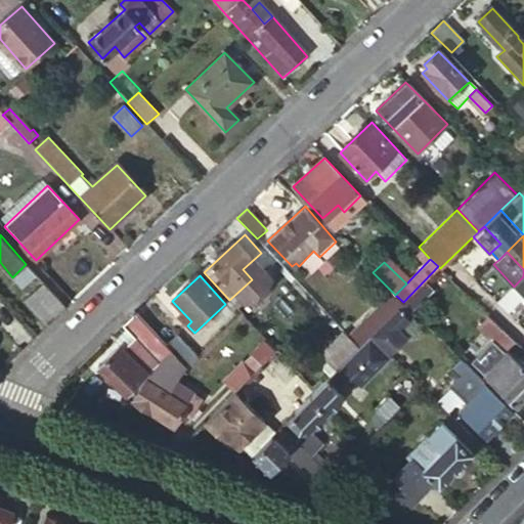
[(48,326),(67,309),(45,286),(25,303),(48,326)]
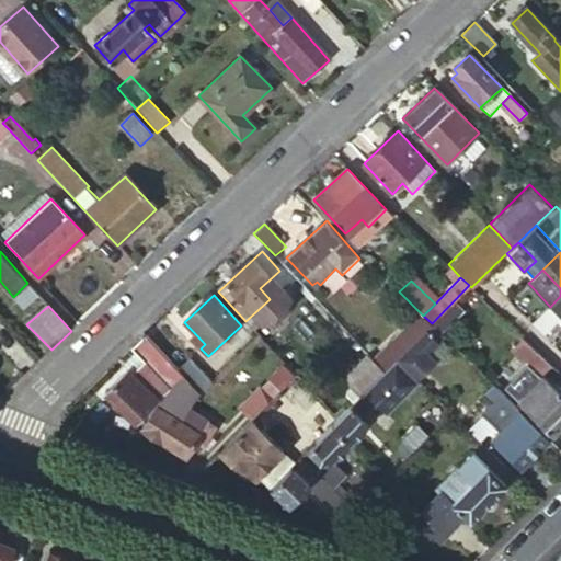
[(397,359),(432,323),(423,316),(421,313),(375,361),(385,371),(397,359)]
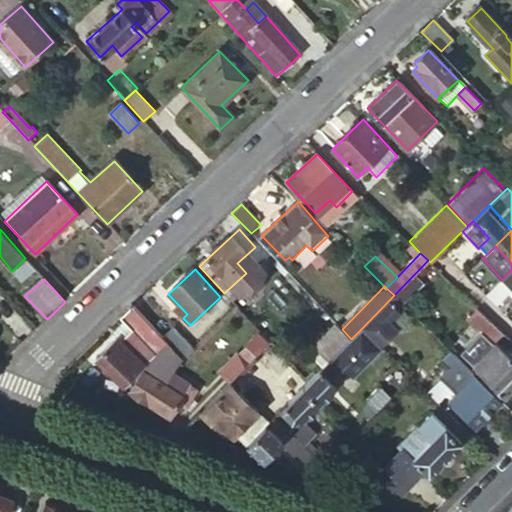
[(400,301),(394,295),(362,328),(370,337),(396,311),(393,308),(400,301)]
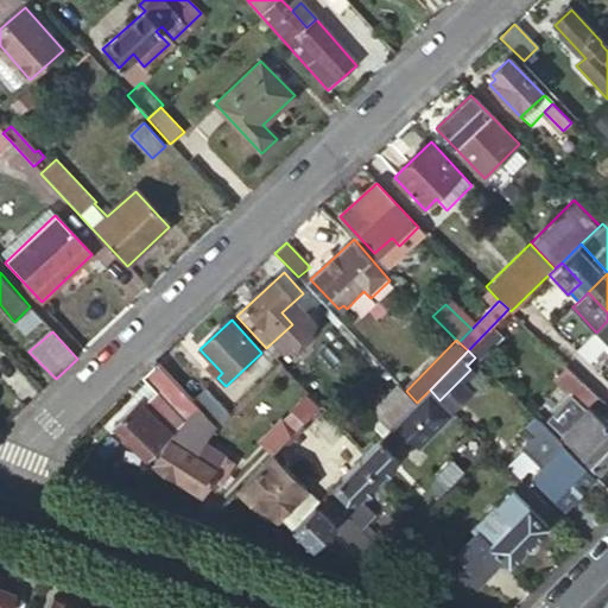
[(168,435),(170,437),(200,409),(194,404),(157,365),(140,380),(145,385),(156,397),(144,409),(135,399),(111,424),(144,458),(168,435)]
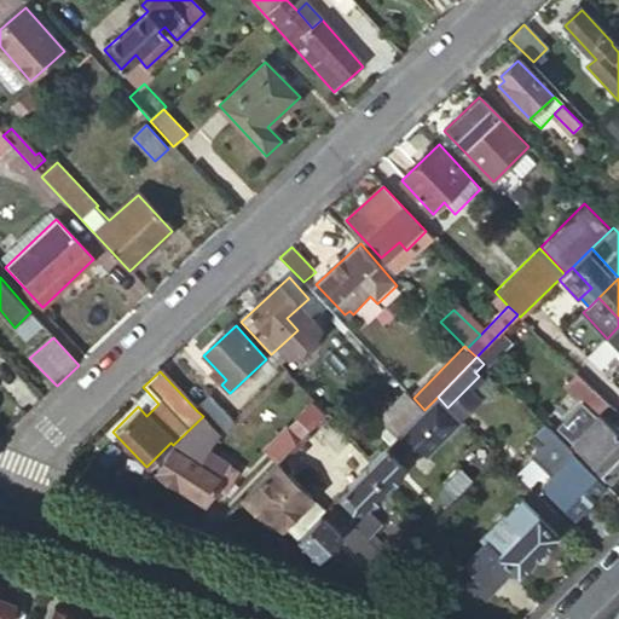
[(609,404),(578,372),(565,385),(583,401),(599,416),(609,404)]
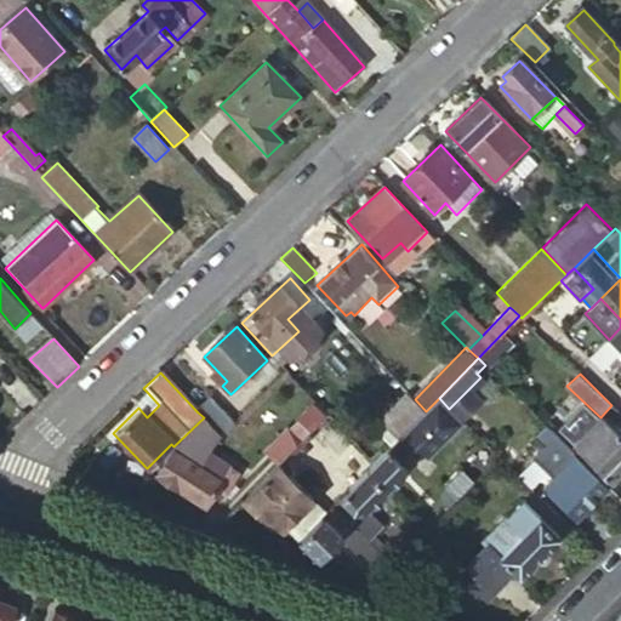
[(159,405),(148,393),(135,405),(138,408),(147,417),(159,405)]
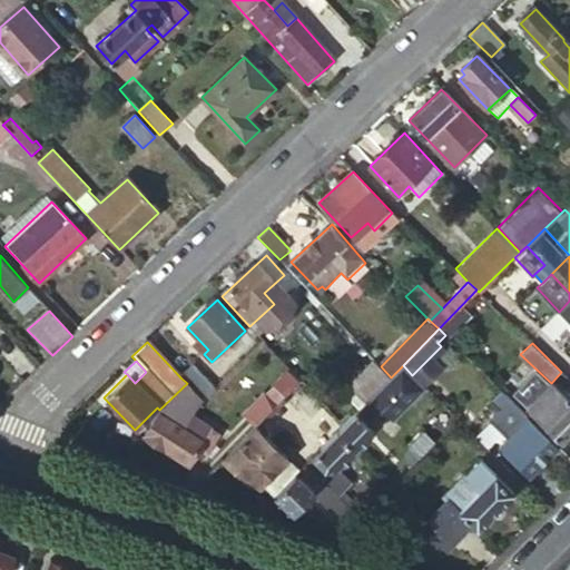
[(412,375),(403,365),(391,377),(375,394),(336,432),(354,450),(421,383),(412,375)]
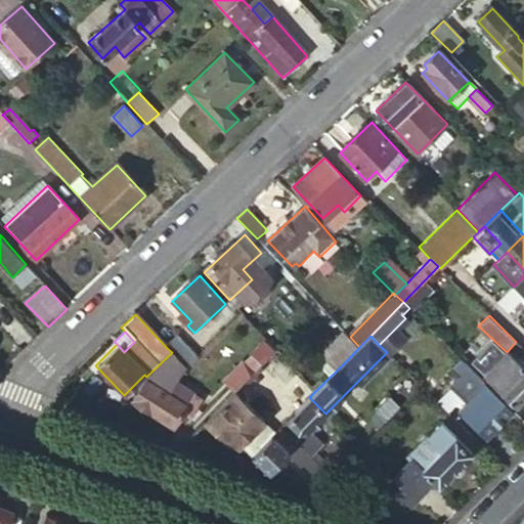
[(188,370),(201,358),(179,337),(167,348),(172,352),(173,354),(182,363),(188,370)]
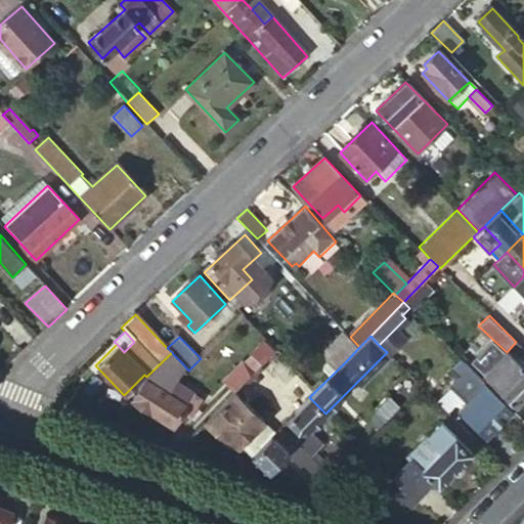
[(484,375),(507,352),(493,340),(472,362),(484,375)]
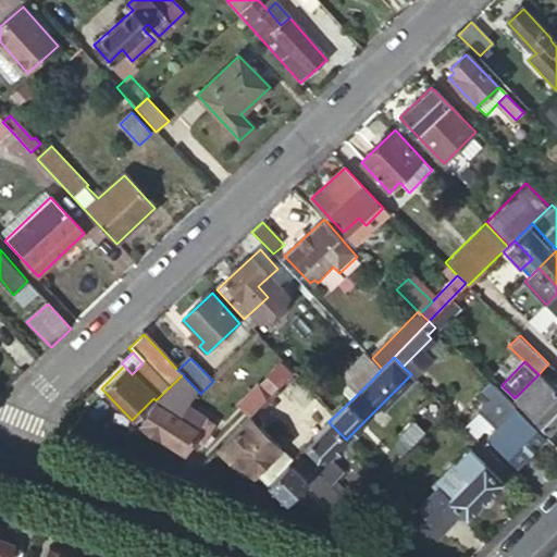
[(556,423),(556,393),(539,374),(515,398),(548,432),(556,423)]
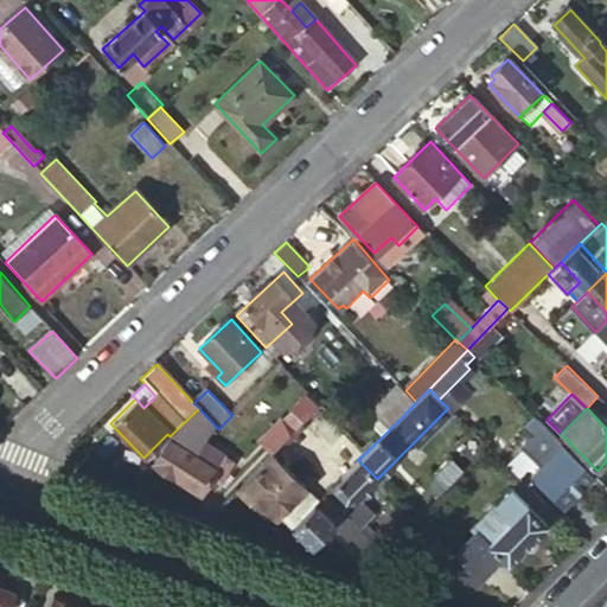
[(198,432),(211,421),(200,410),(186,423),(198,432)]
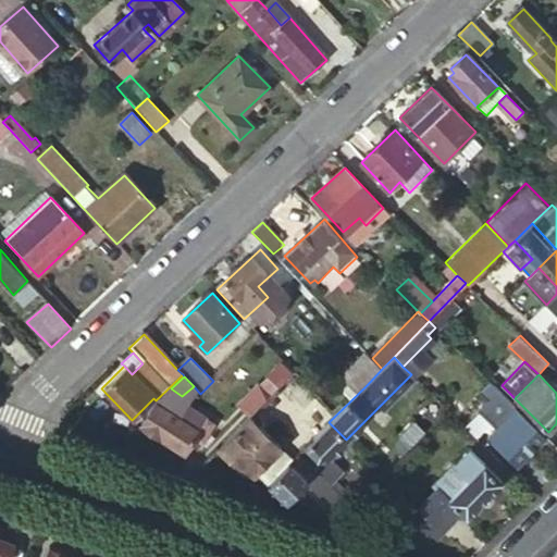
[(270,376),(260,386),(271,397),(281,387),(270,376)]
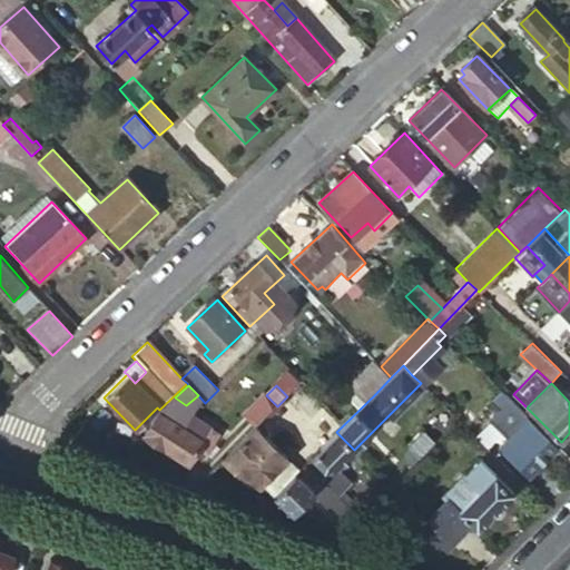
[(558,445),(502,392),(493,401),(519,425),(498,446),(529,477),(558,445)]
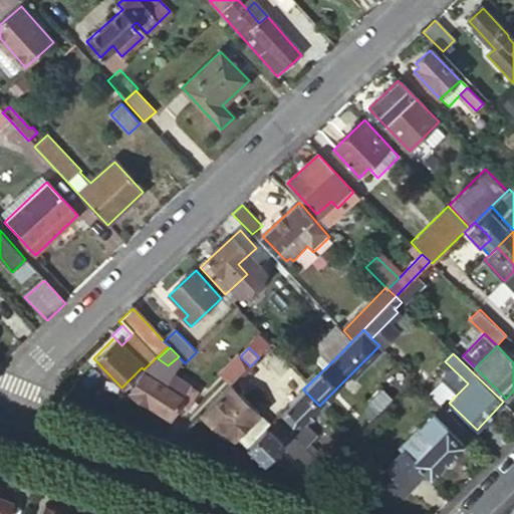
[(223,372),(232,383),(250,366),(240,356),(223,372)]
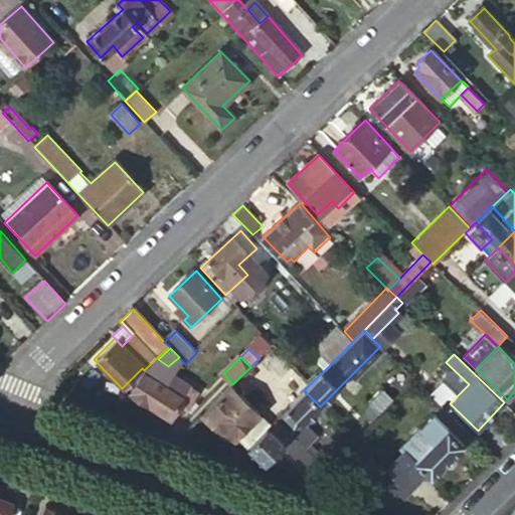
[(174,370),(168,366),(158,359),(144,371),(130,392),(147,404),(148,402),(170,416),(177,404),(184,409),(196,391),(171,375),(174,370)]
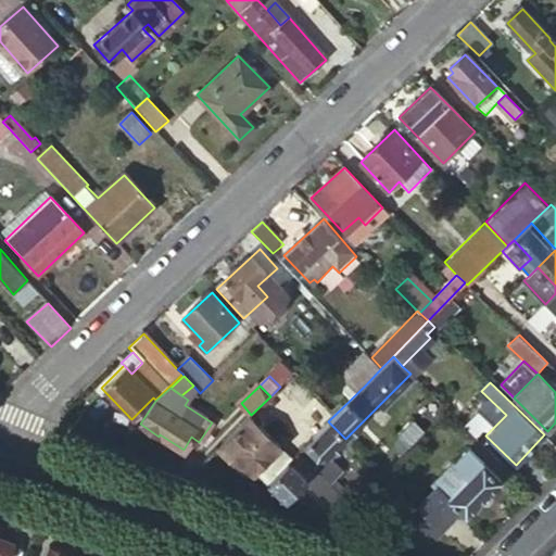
[(445,409),(430,393),(406,418),(421,433),(445,409)]
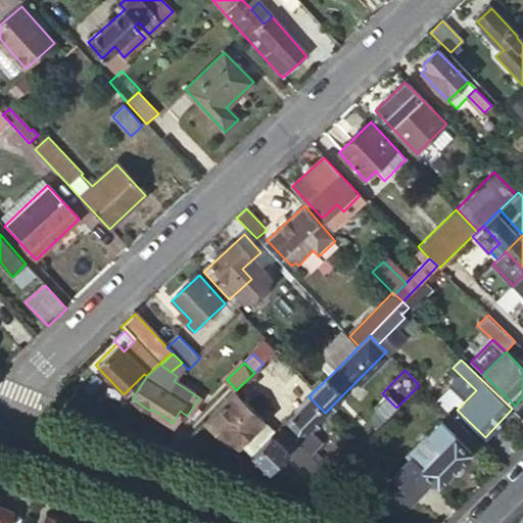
[(291,411),(307,387),(294,378),(278,401),(291,411)]
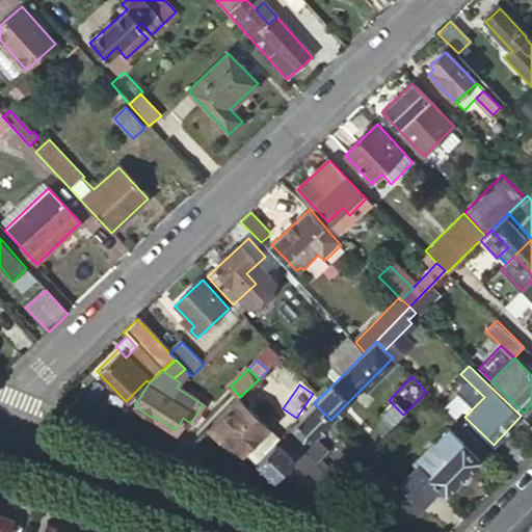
[(239,398),(208,428),(229,449),(246,456),(248,454),(271,430),(239,398)]
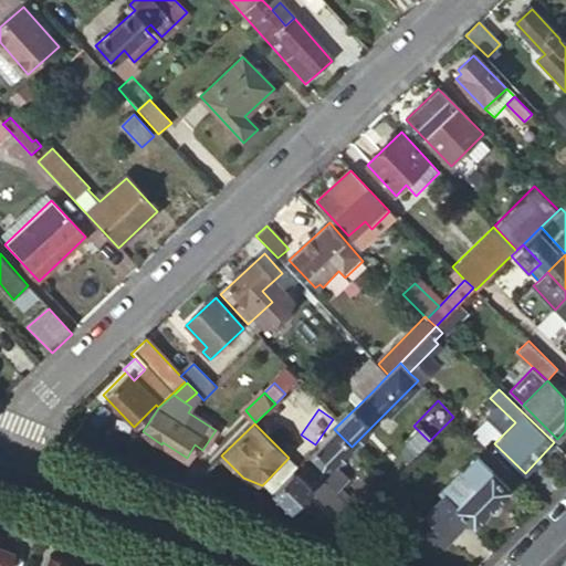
[(332,465),(352,447),(334,429),(302,461),(342,502),(346,498),(337,488),(346,479),(332,465)]
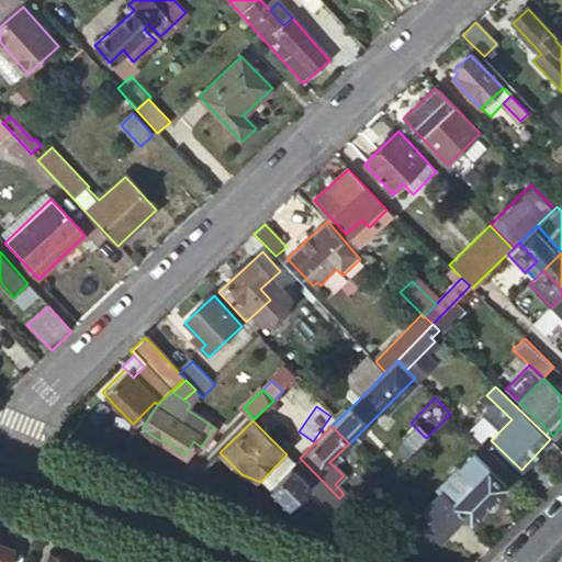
[(507,483),(515,476),(483,446),(476,452),(507,483)]
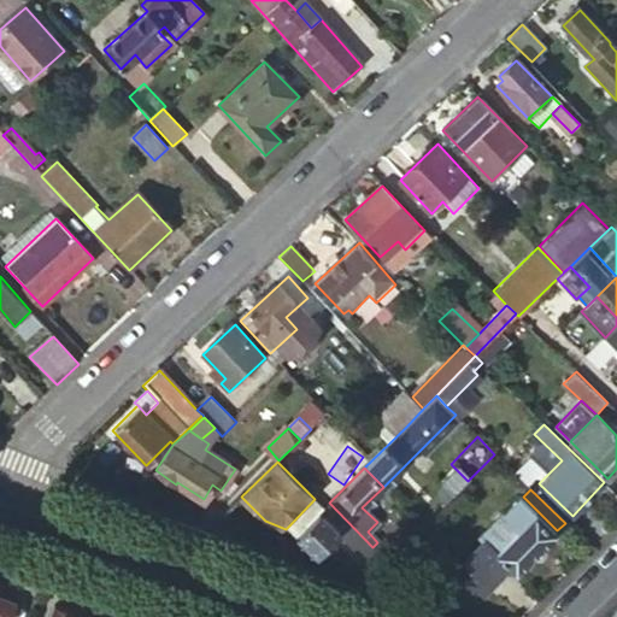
[(515,574),(557,530),(523,497),(481,539),(482,540),(454,568),(482,594),(510,566),(515,574)]
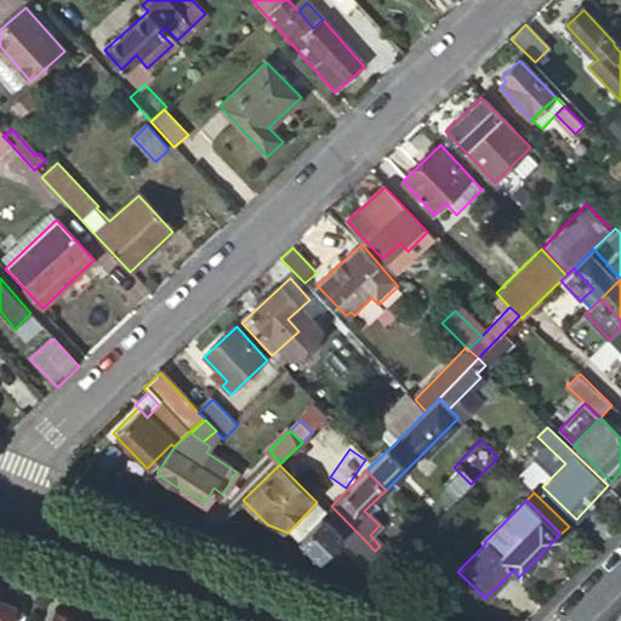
[(317,502),(290,530),(300,539),(326,512),(322,507),(317,502)]
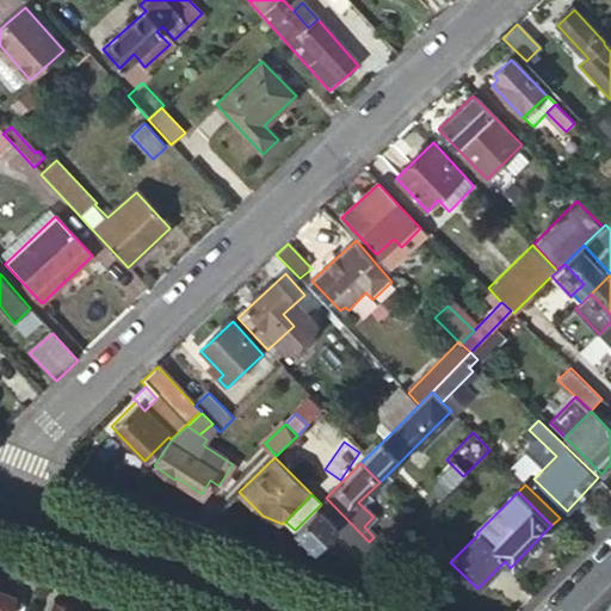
[(376,548),(369,542),(326,498),(321,504),(295,530),(314,549),(335,526),(350,542),(352,541),(369,555),(376,548)]
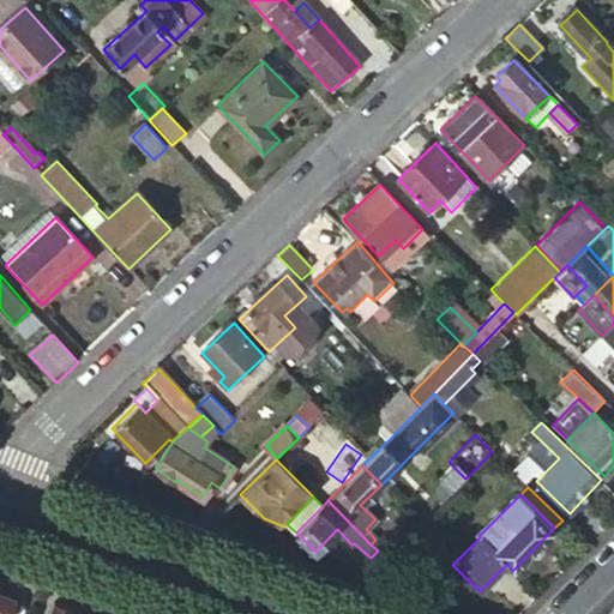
[(0,613),(12,613),(19,599),(0,590),(0,613)]
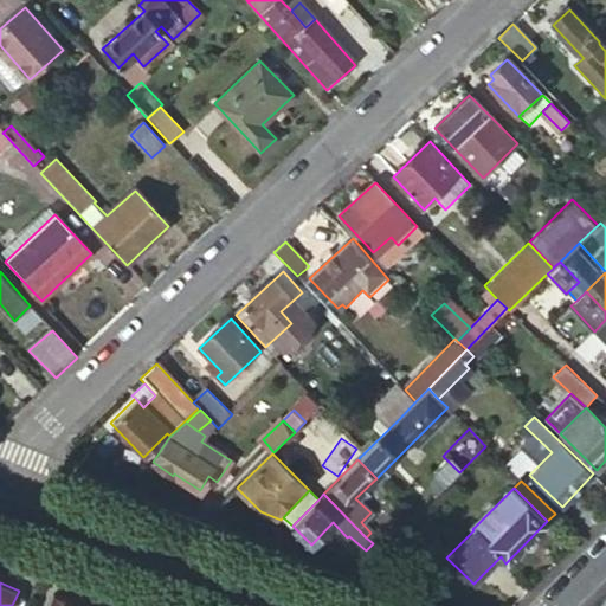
[(86,605),(49,591),(42,605),(86,605)]
